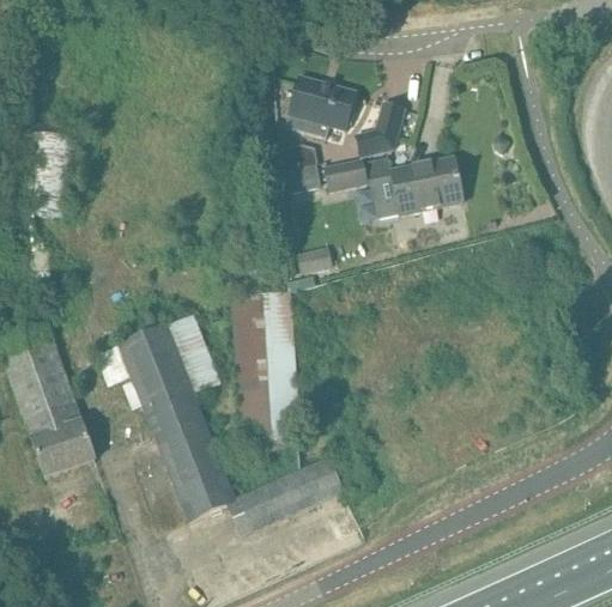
[(286,126),(327,137),(331,123),(347,128),(349,122),(351,123),(356,108),(353,108),(357,91),(300,76),(286,126)]
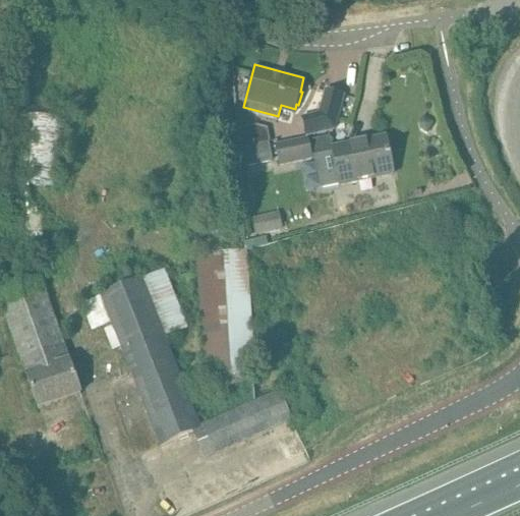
[(334,125),(343,92),(327,88),(320,110),(302,115),(306,132),(334,125)]
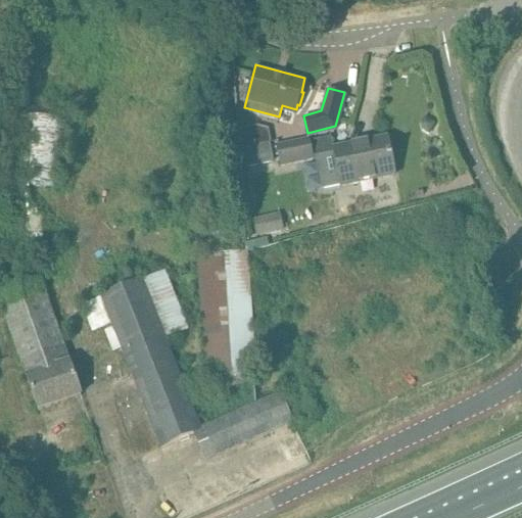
[(426,112),(421,119),(423,127),(429,131),(436,120),(426,112)]
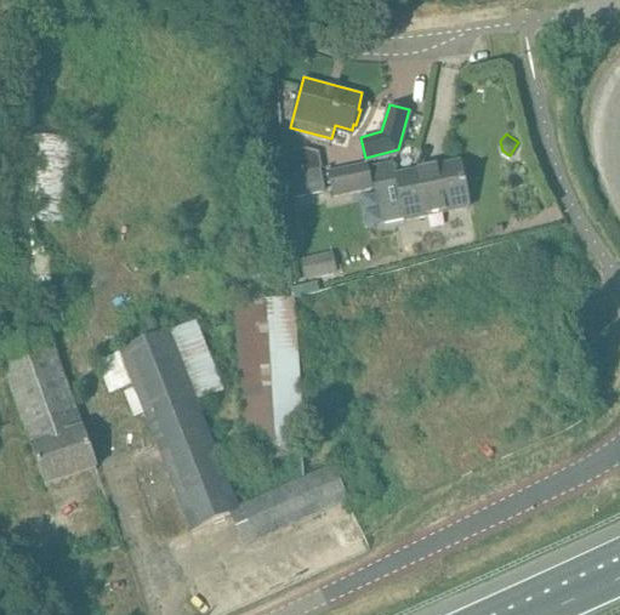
[(20,216),(69,222),(78,142),(29,136),(20,216)]
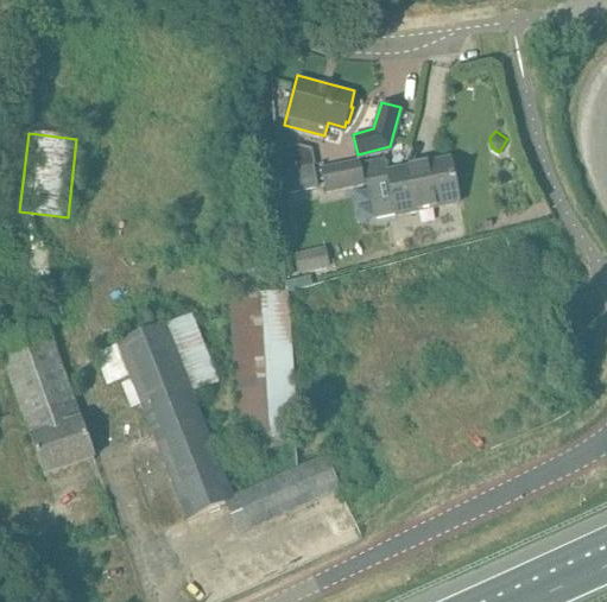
[(2,153),(11,154),(12,141),(5,140),(2,153)]
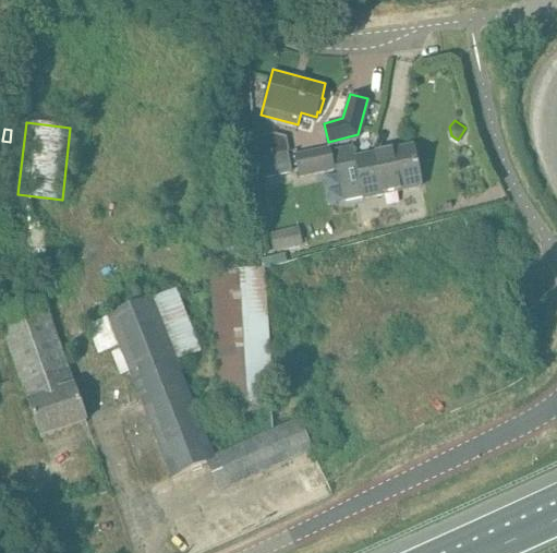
[(329,144),(294,151),(300,175),(335,167),(336,167),(331,143),(329,144)]
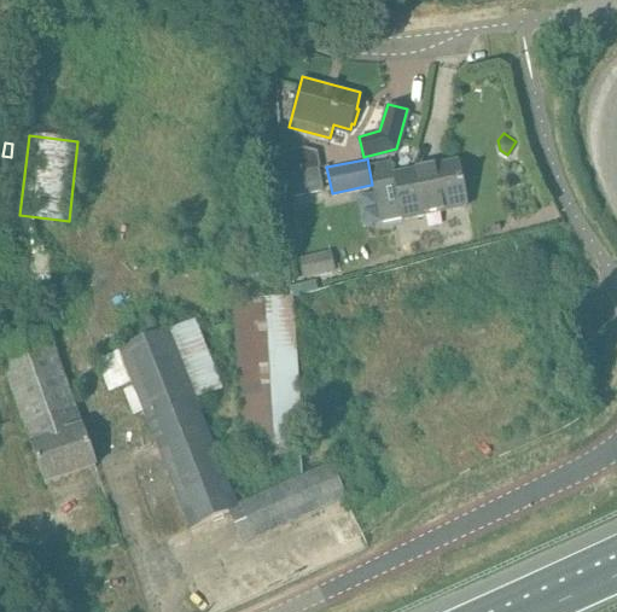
[(396,176),(373,181),(382,220),(405,215),(467,202),(459,158),(395,172),(396,176)]
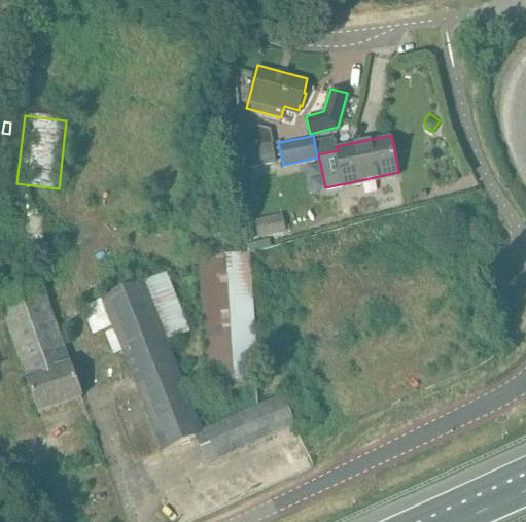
[(273,140),(243,146),(247,166),(277,160),(273,140)]
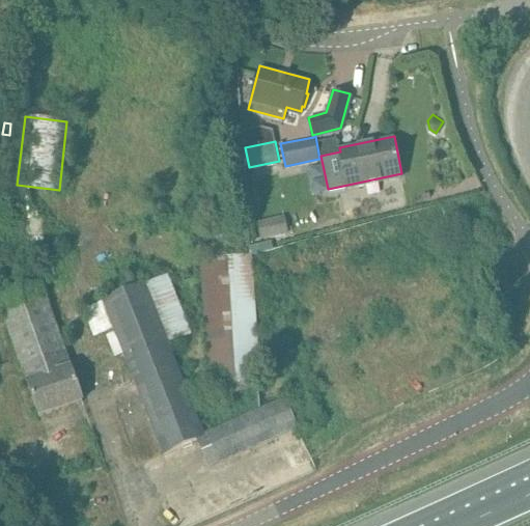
[(1,151),(2,168),(12,168),(12,151),(1,151)]
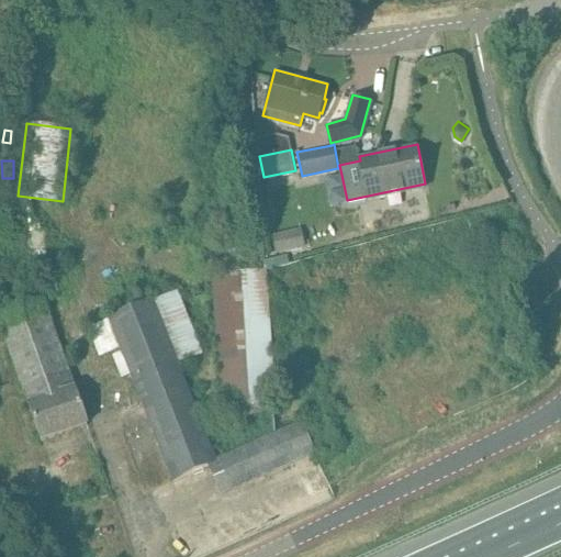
[(289,229),(271,233),(275,251),(293,246),(289,229)]
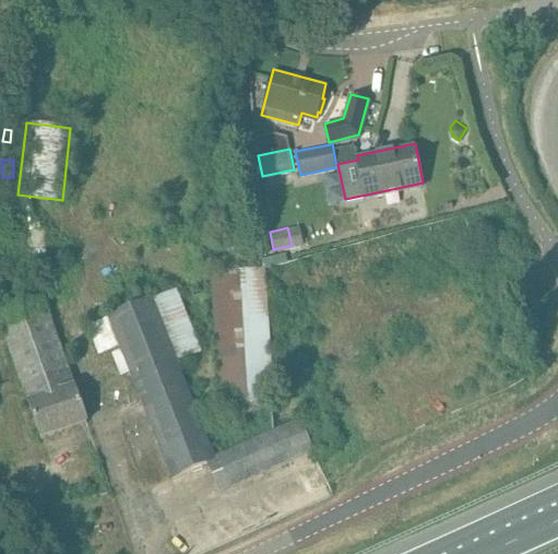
[(287,248),(264,255),(264,263),(289,257),(287,248)]
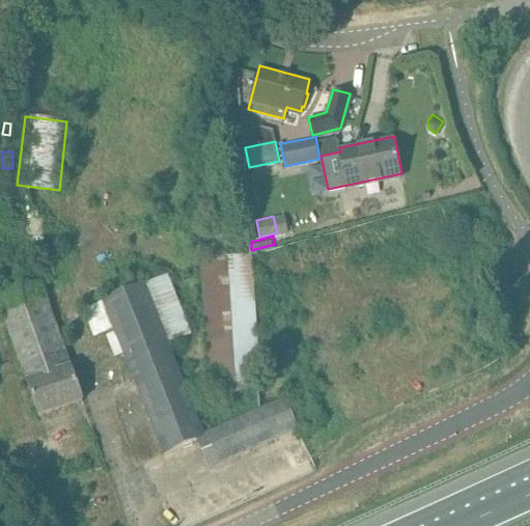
[(259,380),(252,251),(200,256),(207,379),(211,379),(219,397),(259,380)]
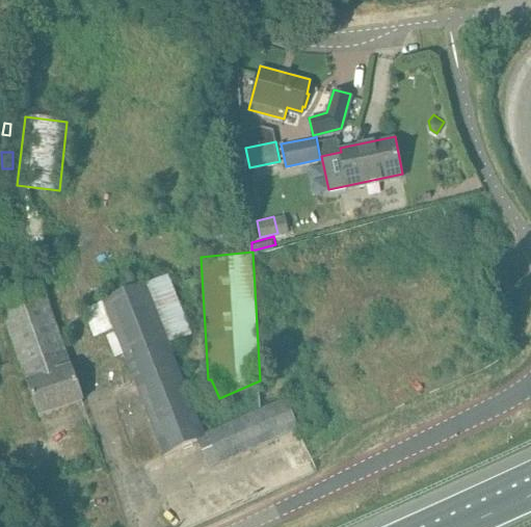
[(210,463),(298,424),(286,396),(205,432),(168,341),(191,333),(168,274),(84,308),(94,334),(115,325),(165,451),(198,437),(210,463)]
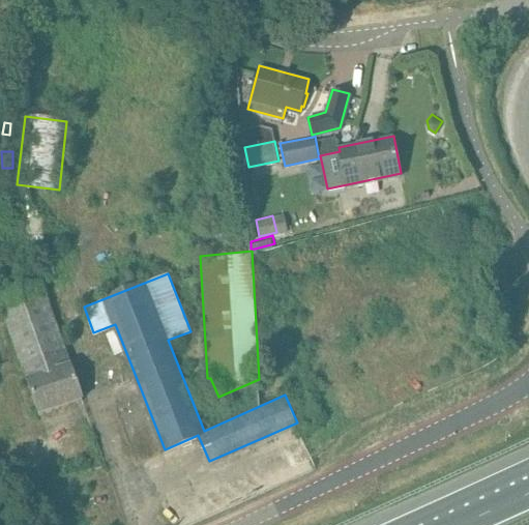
[(0,301),(39,412),(83,397),(41,282),(0,296),(0,301)]
